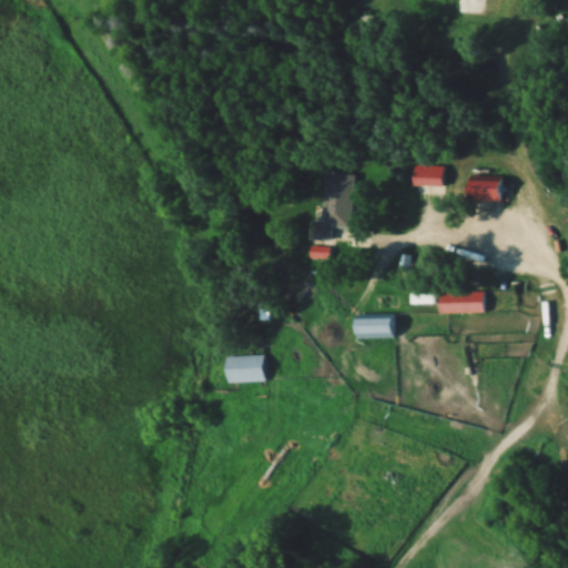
[(463,0),(463,14),(480,14),(480,0),(463,0)]
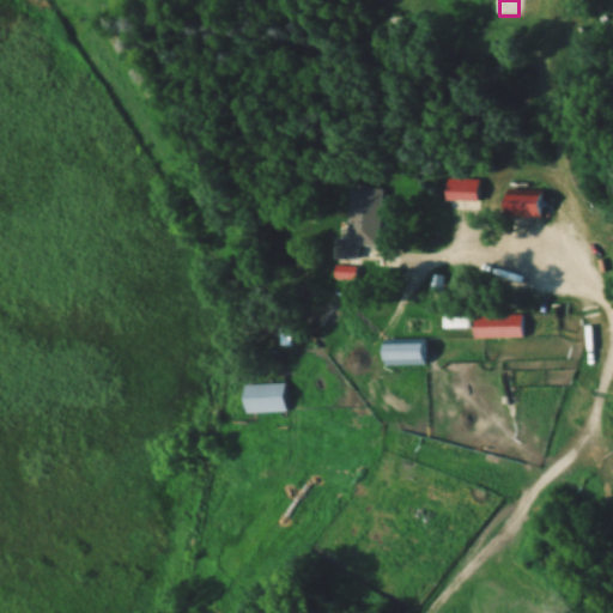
[(479,202),(479,180),(448,180),(448,202),(479,202)]
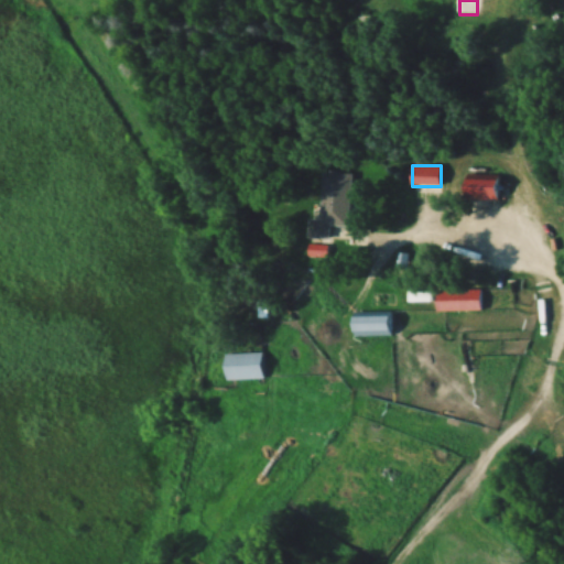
[(353,173),(315,171),(312,238),(327,239),(328,227),(350,228),(353,173)]
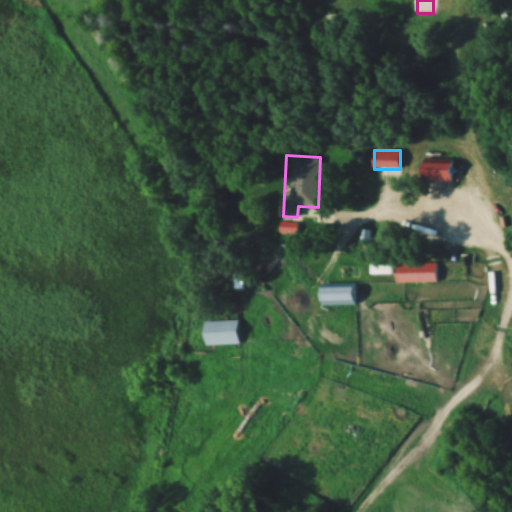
[(437,179),(457,176),(455,161),(435,164),(437,179)]
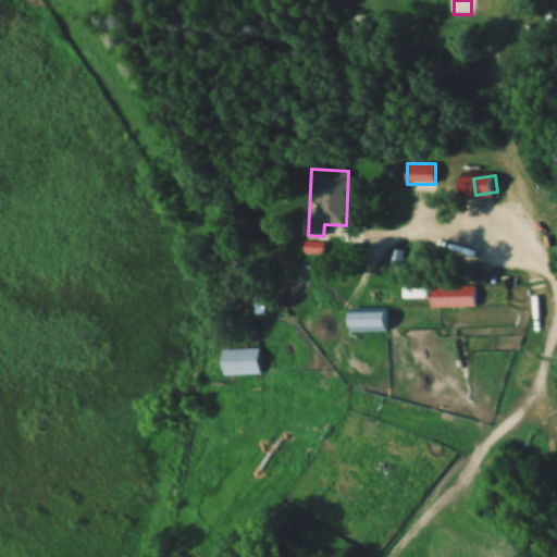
[(477,308),(477,286),(429,286),(429,308),(477,308)]
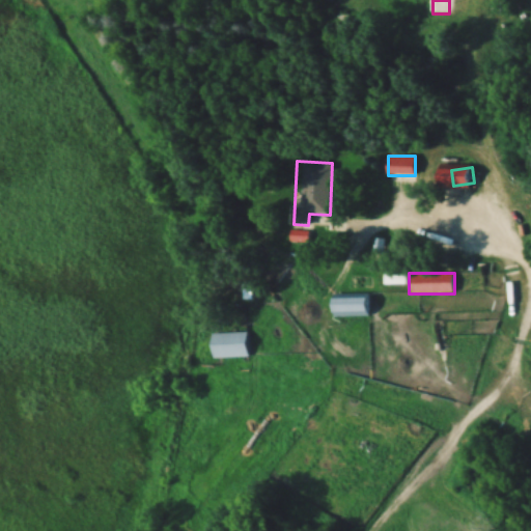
[(330,315),(371,315),(371,296),(330,296),(330,315)]
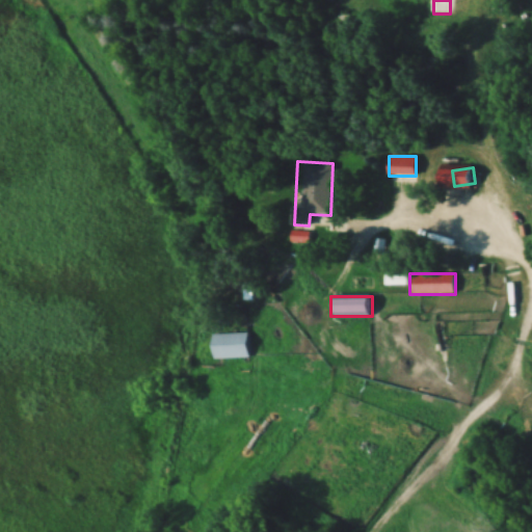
[(248,358),(248,334),(209,334),(209,360),(248,358)]
